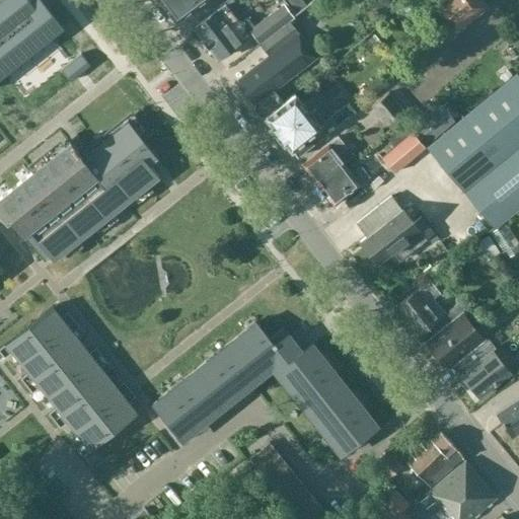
[(29,0),(0,0),(0,77),(63,26),(41,0),(40,0),(33,5),(29,0)]
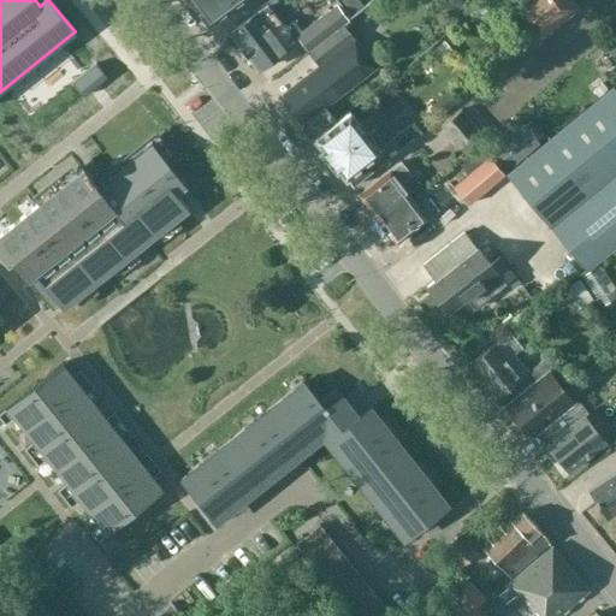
[(190,0),(208,23),(238,0),(190,0)]
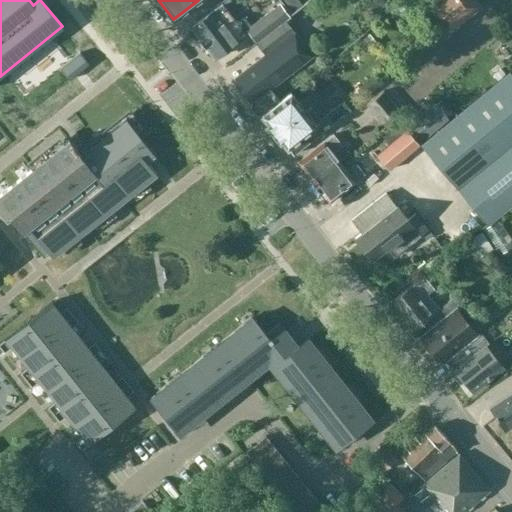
[(278,0),(291,16),(311,0),(278,0)]
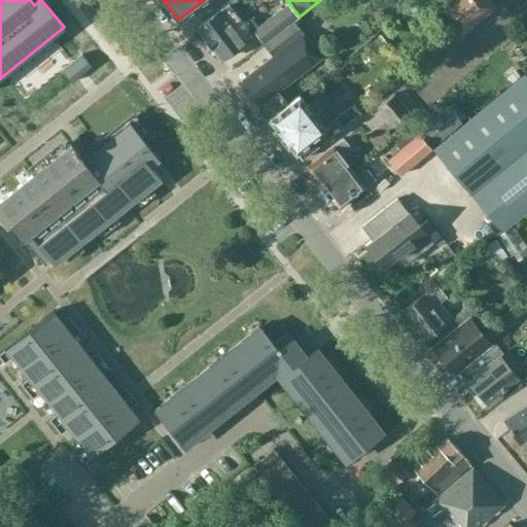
[(462,30),(494,6),(489,0),(457,0),(446,8),(462,30)]
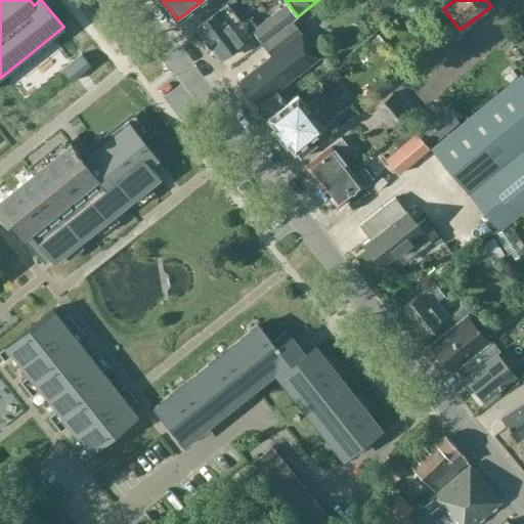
[(262,43),(292,20),(297,17),(287,4),(257,28),(250,18),(243,25),(228,4),(197,28),(206,41),(205,41),(210,48),(212,47),(220,58),(251,35),(250,34),(254,32),(262,43)]
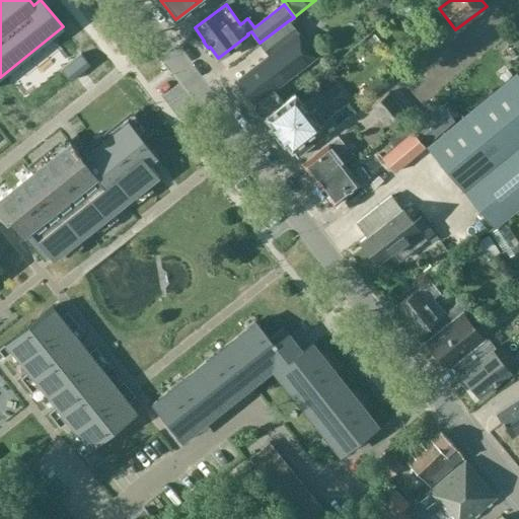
[(255,103),(274,89),(304,66),(317,56),(289,20),(260,43),(270,56),(237,80),(255,103)]
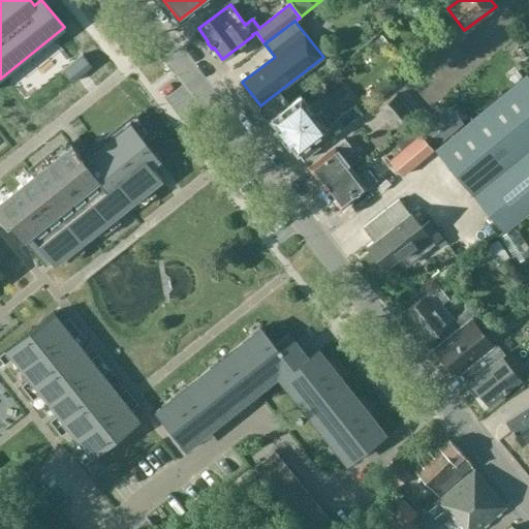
[(82,55),(62,70),(71,83),(92,66),(82,55)]
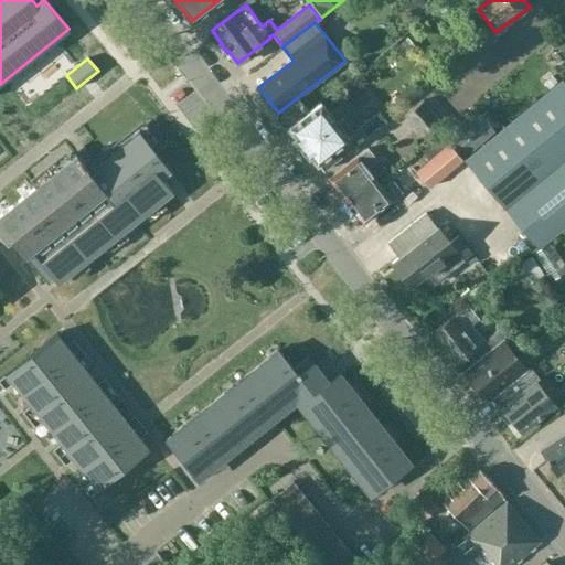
[(564,78),(564,80),(563,80),(466,159),(540,247),(564,225),(564,78)]
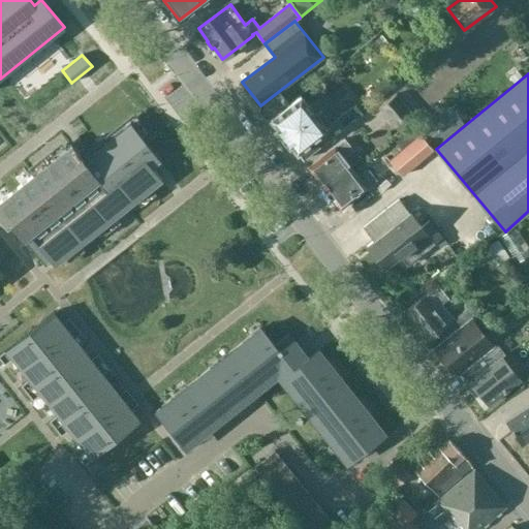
[(378,109),(394,127),(421,105),(405,86),(378,109)]
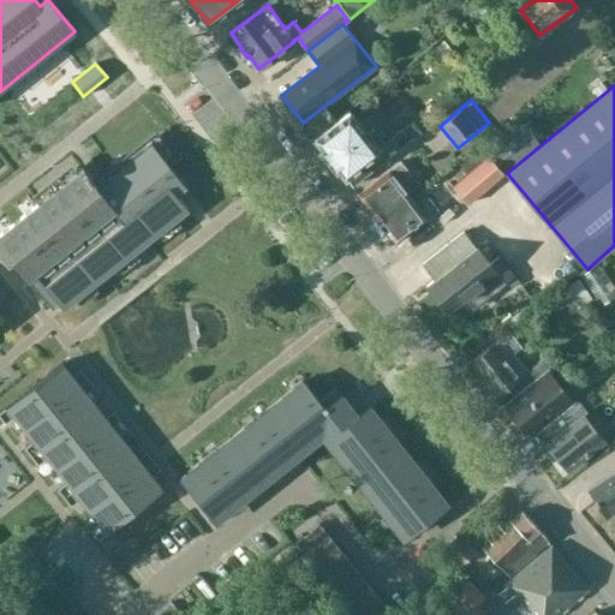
[(378,108),(359,123),(350,111),(336,121),(324,106),(303,123),(300,129),(308,138),(312,139),(335,168),(338,167),(352,185),(421,132),(413,123),(387,143),(377,131),(389,123),(378,108)]
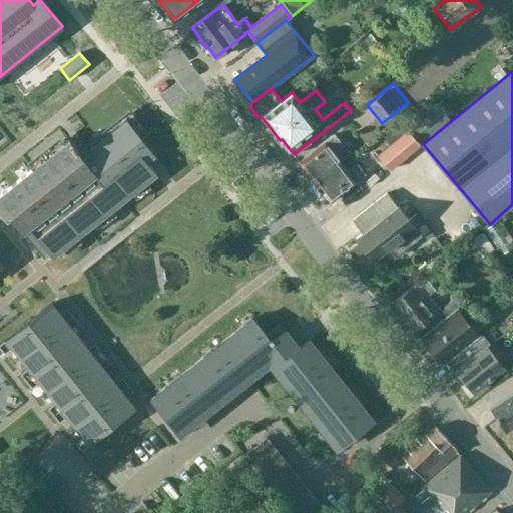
[(423,141),(449,119),(435,103),(409,124),(423,141)]
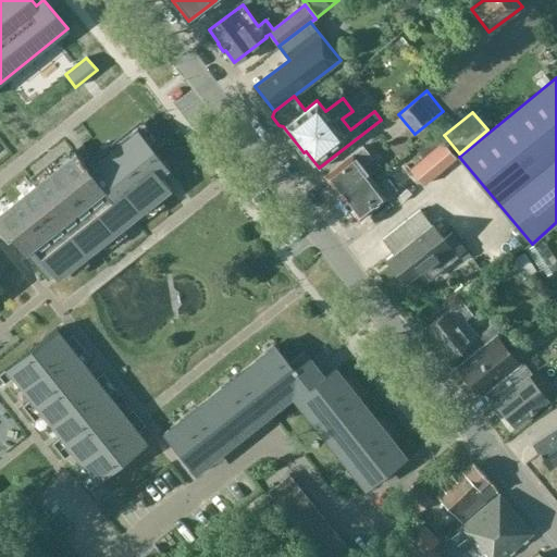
[(0,219),(5,226),(4,226),(5,229),(7,227),(12,235),(12,236),(13,237),(14,237),(25,251),(25,250),(46,277),(47,280),(53,275),(57,280),(69,271),(71,270),(70,270),(83,259),(83,260),(85,259),(84,258),(106,240),(107,242),(108,240),(107,239),(120,230),(121,231),(122,230),(121,229),(144,211),(144,212),(145,211),(145,210),(157,200),(158,200),(159,199),(159,198),(170,189),(160,177),(170,170),(157,153),(137,128),(87,169),(83,163),(85,162),(78,155),(76,156),(74,152),(73,153),(74,153),(72,156),(71,157),(70,156),(67,157),(69,158),(63,162),(62,161),(61,162),(62,163),(57,168),(56,166),(54,168),(56,169),(50,173),(49,172),(48,173),(48,174),(42,178),(42,177),(40,178),(41,180),(36,184),(35,183),(34,184),(35,185),(0,211),(0,219)]
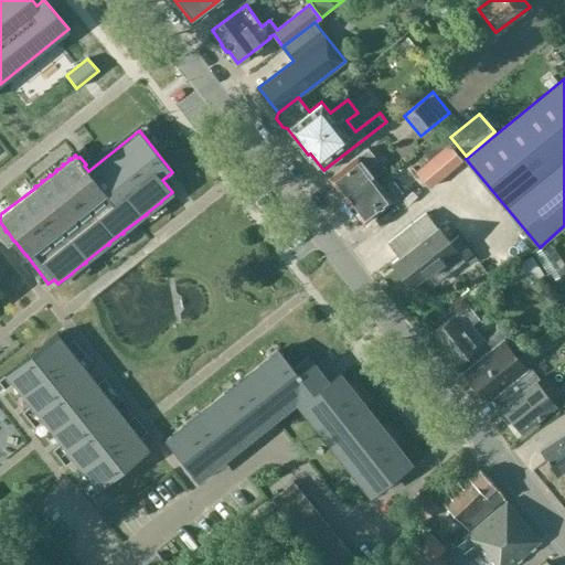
[(429,188),(462,160),(449,144),(416,171),(429,188)]
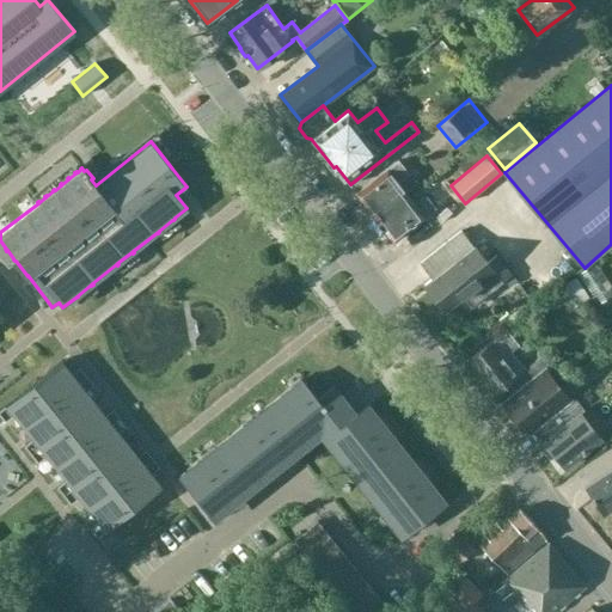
[(374,218),(407,194),(397,182),(409,173),(399,161),(357,194),(371,210),(369,213),(374,218)]
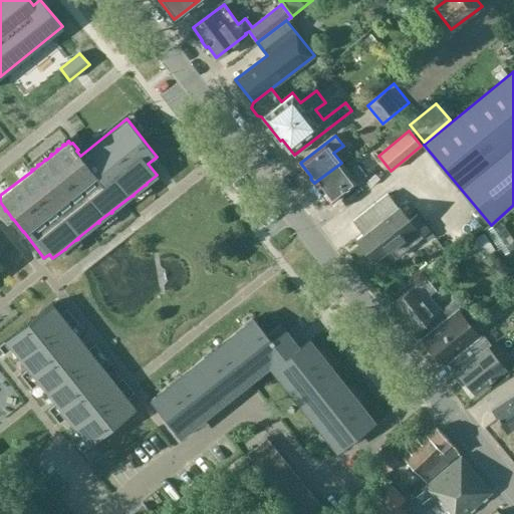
[(331,203),(366,176),(357,165),(348,172),(341,163),(314,183),(317,188),(319,187),(331,203)]
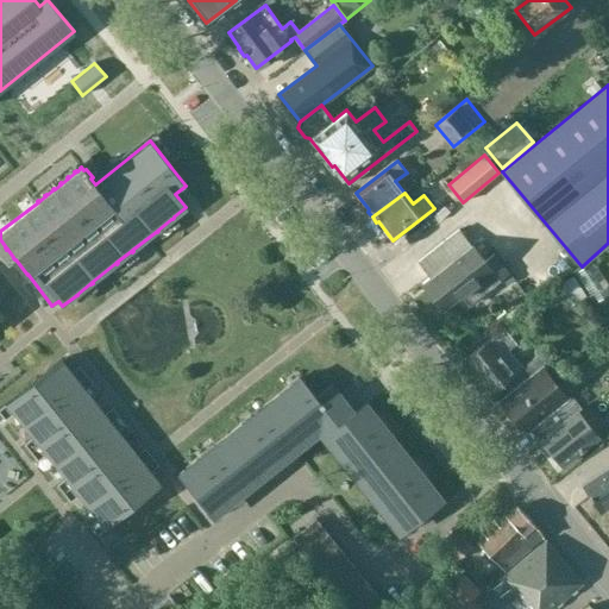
[(460,230),(419,262),(431,277),(424,283),(444,309),(462,296),(469,305),(485,292),(503,278),(507,284),(515,278),(496,252),(485,261),(460,230)]
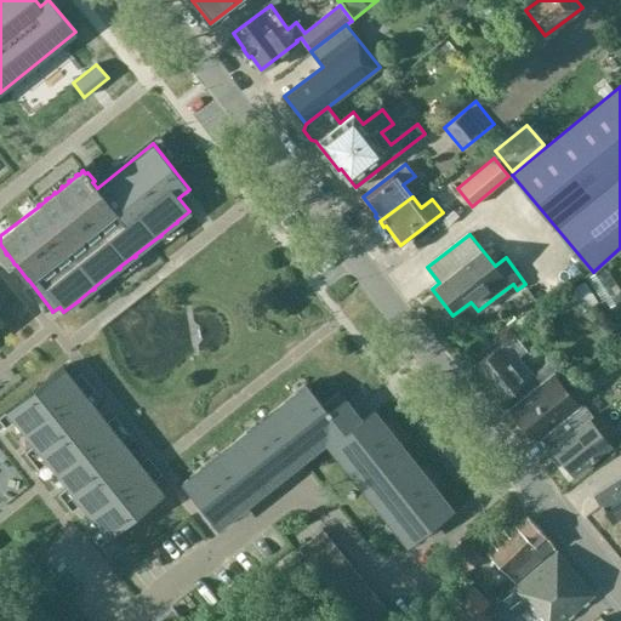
[(585,281),(539,311),(542,317),(558,307),(560,311),(570,305),(569,301),(577,296),(586,309),(598,302),(585,281)]
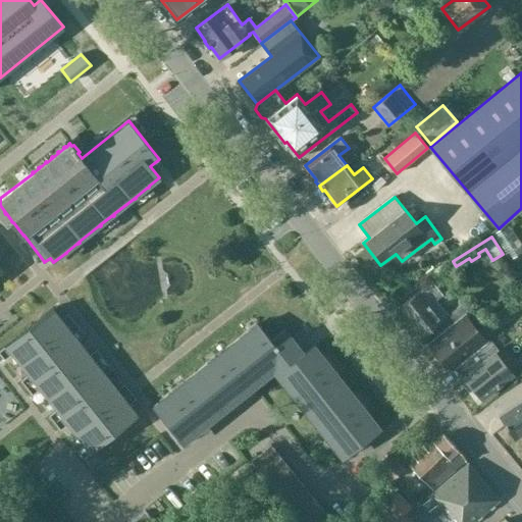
[(441,296),(438,293),(431,282),(401,307),(423,335),(434,326),(440,334),(467,314),(469,312),(462,303),(449,313),(436,300),(441,296)]
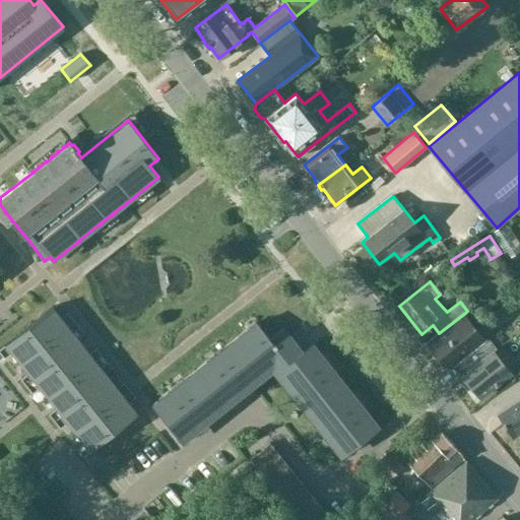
[(0,347),(0,352),(4,359),(12,352),(28,372),(20,379),(33,393),(40,387),(56,407),(48,413),(60,429),(68,421),(84,442),(76,448),(76,449),(82,457),(133,416),(138,413),(137,412),(136,412),(128,402),(136,396),(124,382),(116,388),(101,368),(108,362),(96,346),(88,352),(72,333),(80,326),(68,312),(60,318),(52,308),(53,307),(53,306),(51,307),(6,343),(0,347)]
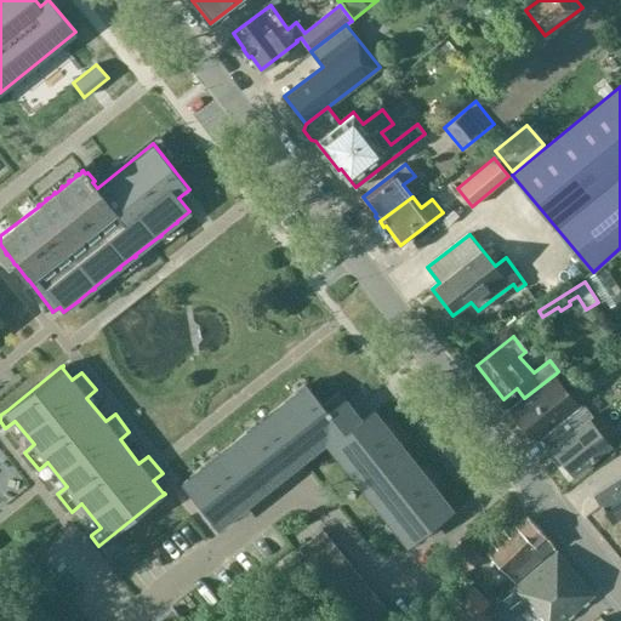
[(585,406),(586,405),(585,404),(582,404),(581,404),(556,374),(511,409),(520,421),(517,423),(530,440),(534,438),(535,440),(548,431),(556,442),(591,415),(585,406)]
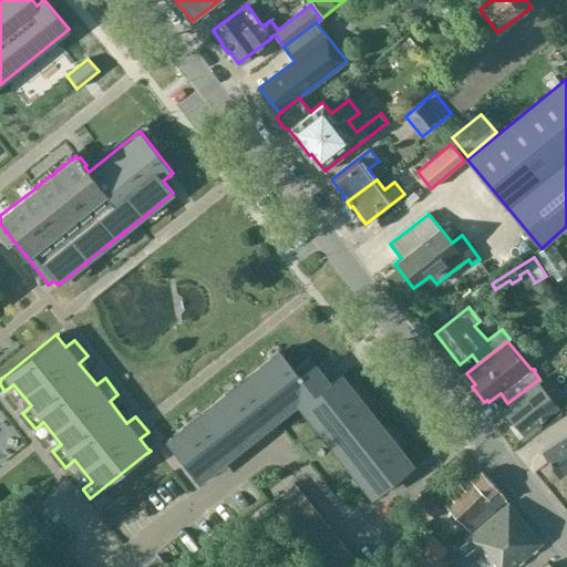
[(566,362),(566,346),(535,370),(534,371),(539,379),(507,403),(511,406),(506,410),(524,432),(557,406),(538,383),(566,362)]
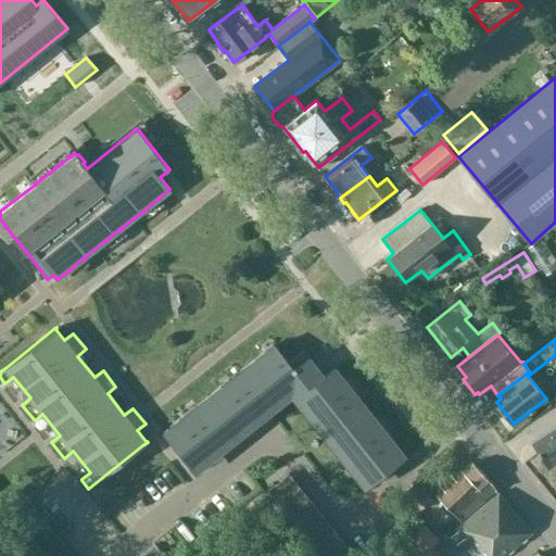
[(368,484),(404,456),(333,367),(324,376),(304,351),(289,363),(274,344),(164,432),(192,467),(292,388),(368,484)]
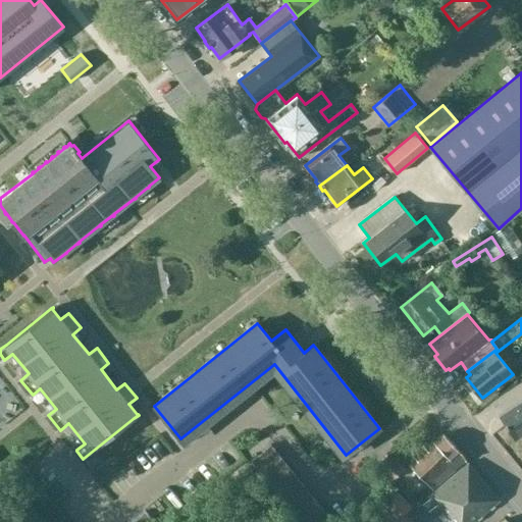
[(521,360),(512,368),(518,375),(521,371),(521,360)]
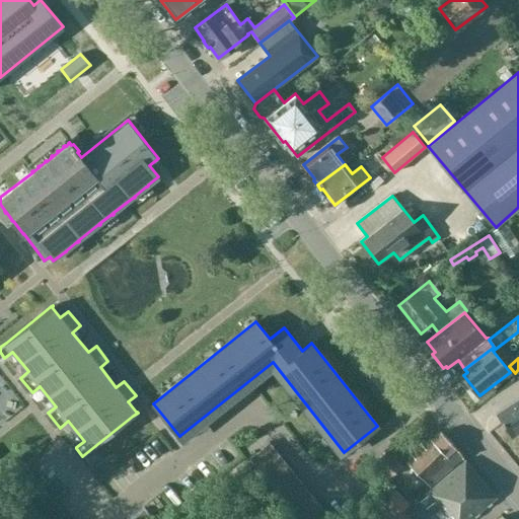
[(518,399),(498,414),(512,435),(518,430),(518,399)]
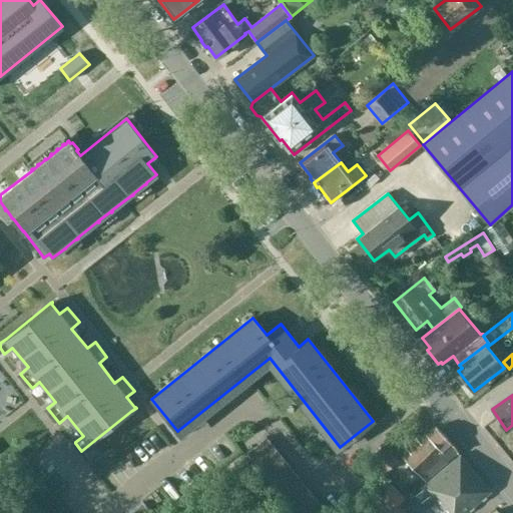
[(426,482),(457,453),(453,446),(436,427),(419,443),(416,439),(406,448),(409,451),(403,457),(426,482)]
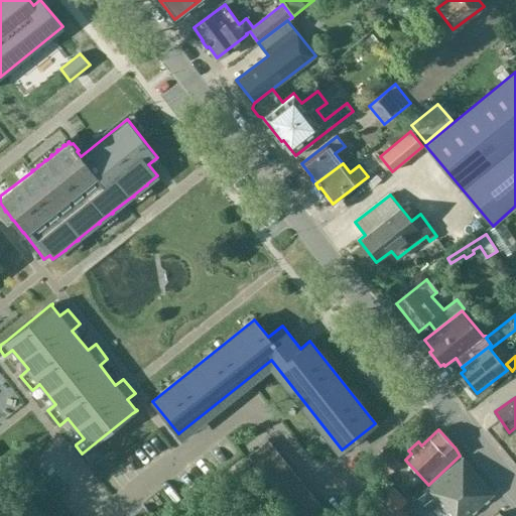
[(268,440),(249,456),(297,515),(319,515),(326,512),(268,440)]
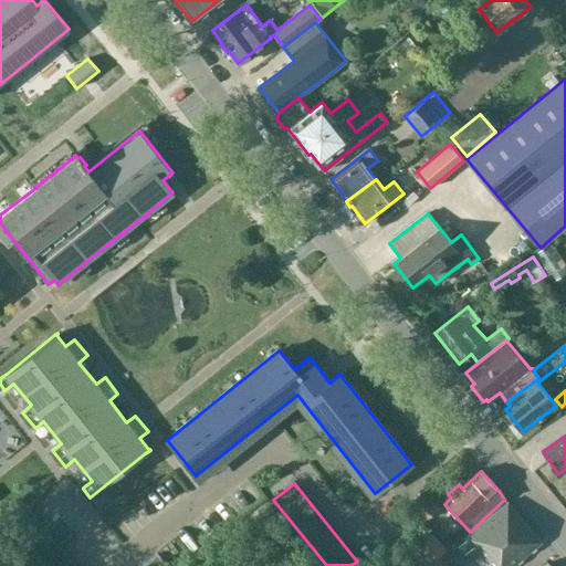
[(411,503),(426,520),(438,507),(423,491),(411,503)]
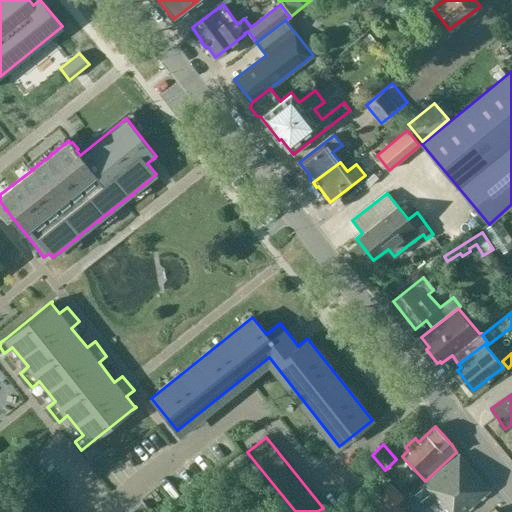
[(442,511),(465,511),(490,491),(459,455),(421,487),(413,494),(419,502),(428,495),(442,511)]
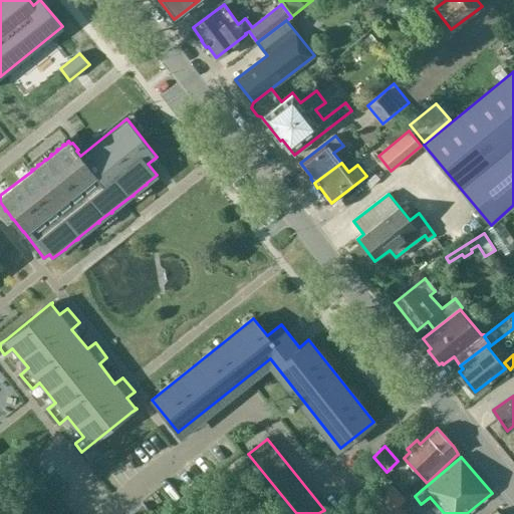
[(402,502),(389,487),(375,498),(389,513),(402,502)]
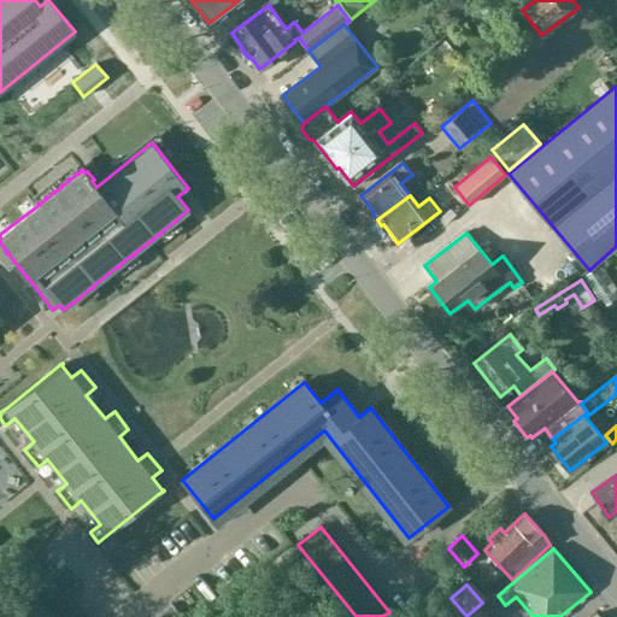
[(174,616),(178,613),(170,601),(163,607),(169,616),(174,616)]
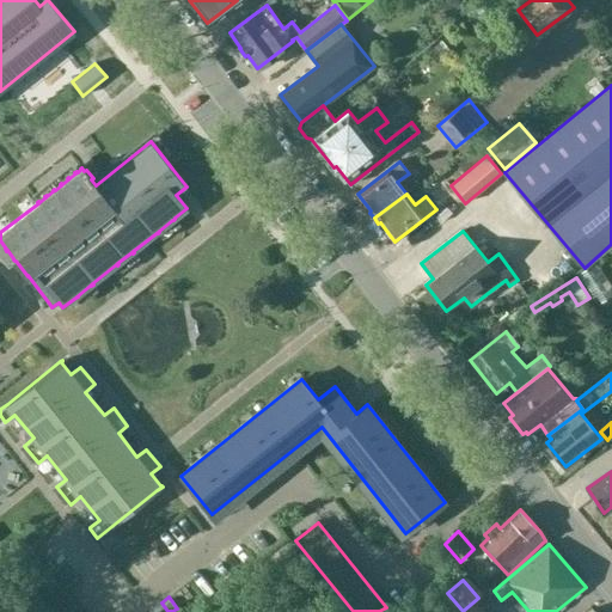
All buildings are outlined.
